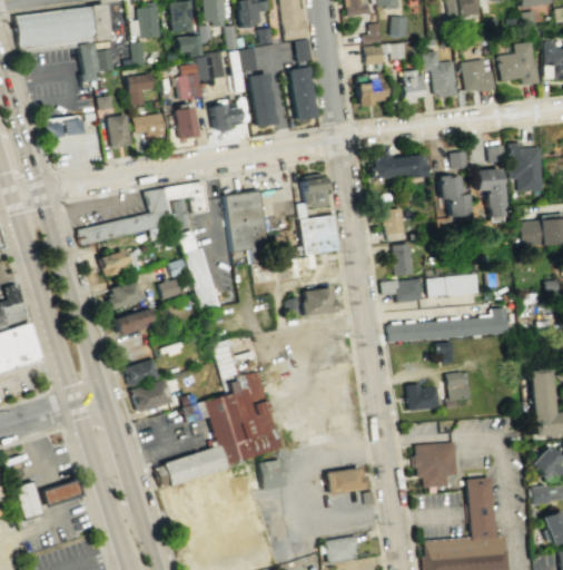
[(196,30),(191,0),(184,0),(171,1),(174,32),(196,30)]
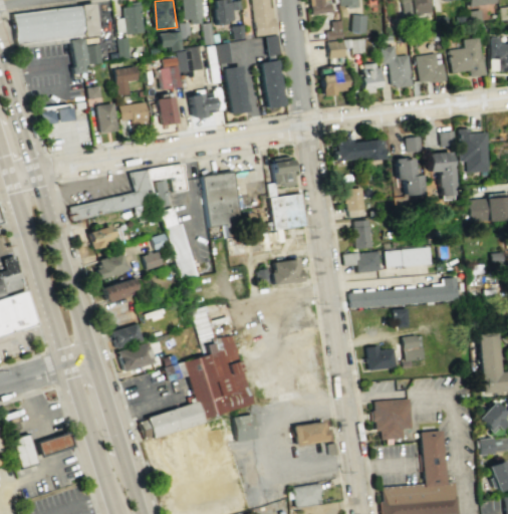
[(184,0),(187,22),(206,20),(204,0),(184,0)]
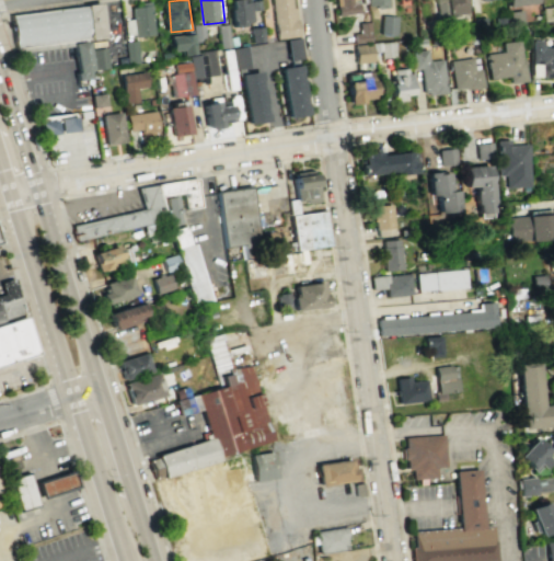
[(257,23),(254,0),(233,0),(237,25),(257,23)]
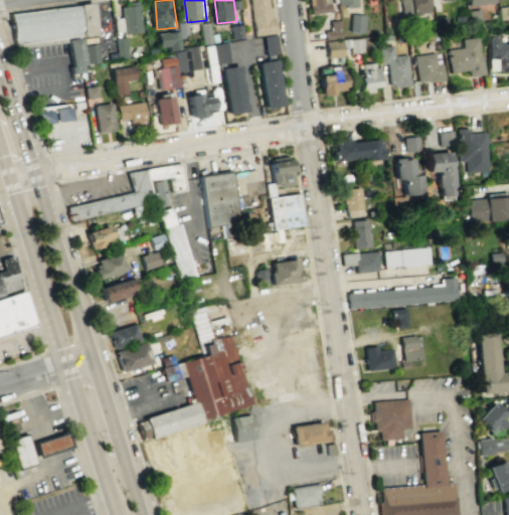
[(253,0),(258,35),(278,33),(274,0),(253,0)]
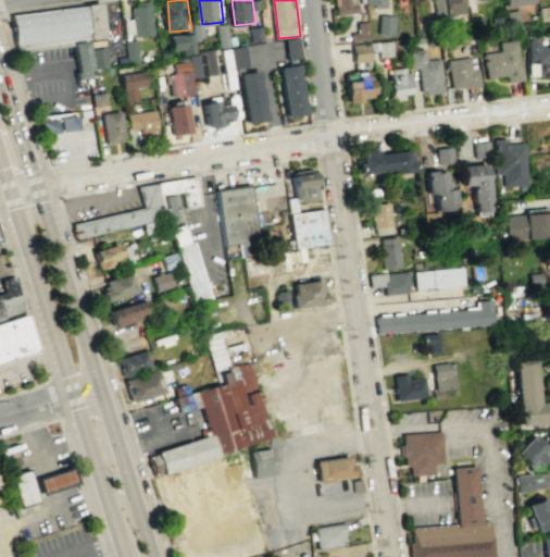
[(338,0),(340,15),(362,12),(360,0),(338,0)]
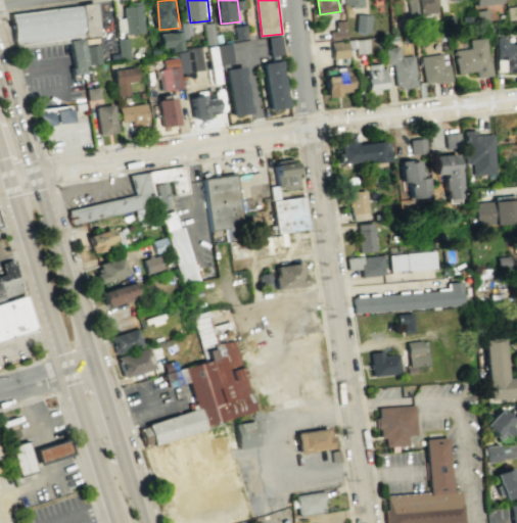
[(411,0),(412,14),(440,13),(439,0),(411,0)]
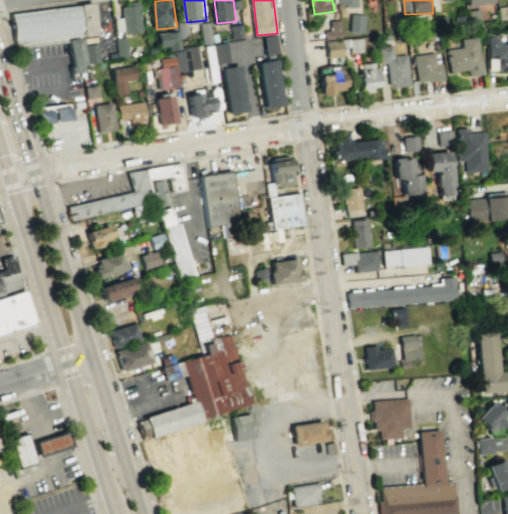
[(73,79),(68,38),(17,46),(13,15),(96,3),(100,34),(82,36),(86,65),(85,65),(86,77),(73,79)]
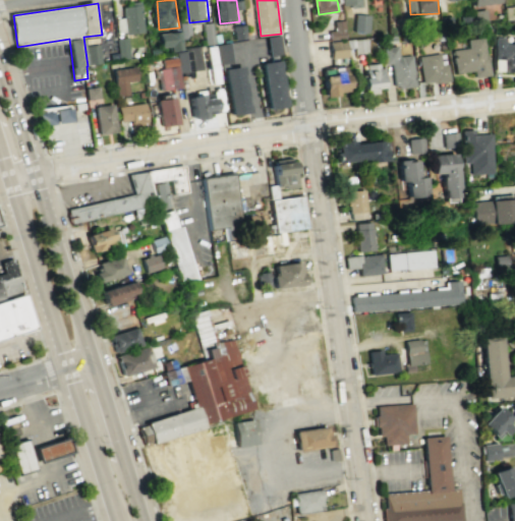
[(358,32),(373,33),(374,15),(359,14),(358,32)]
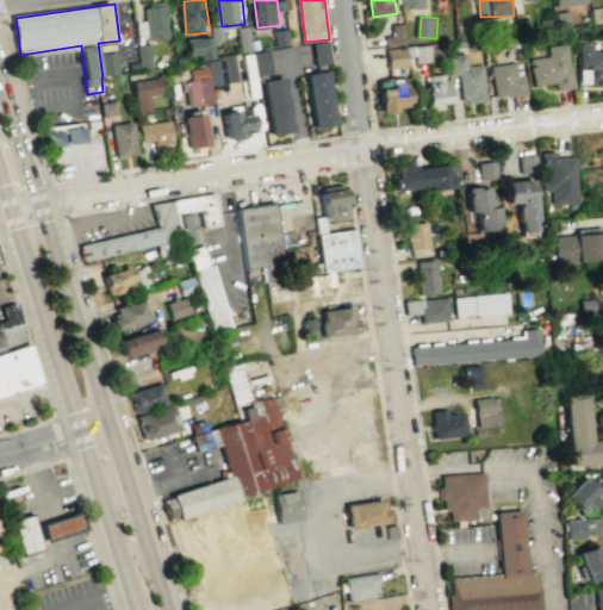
[(410,67),(409,24),(397,25),(397,35),(390,36),(391,48),(392,68),(410,67)]
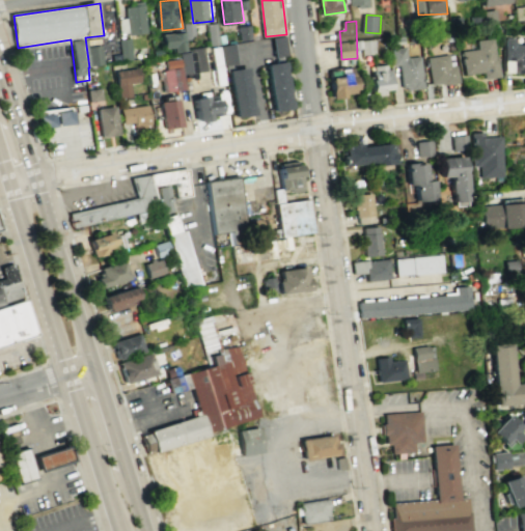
[(190,51),(190,37),(198,36),(198,23),(188,23),(189,32),(167,33),(168,48),(177,48),(178,52),(190,51)]
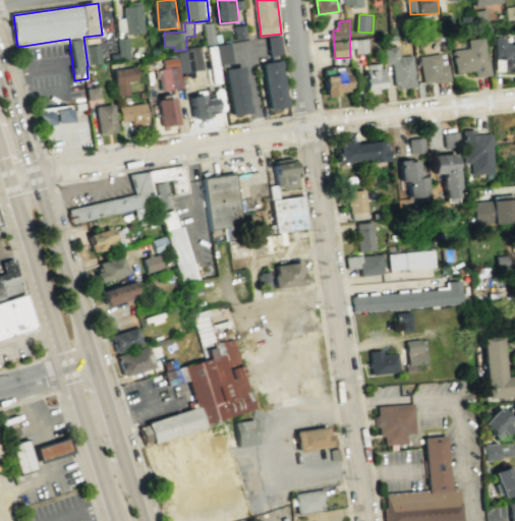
[(271,37),(272,56),(286,54),(284,35),(271,37)]
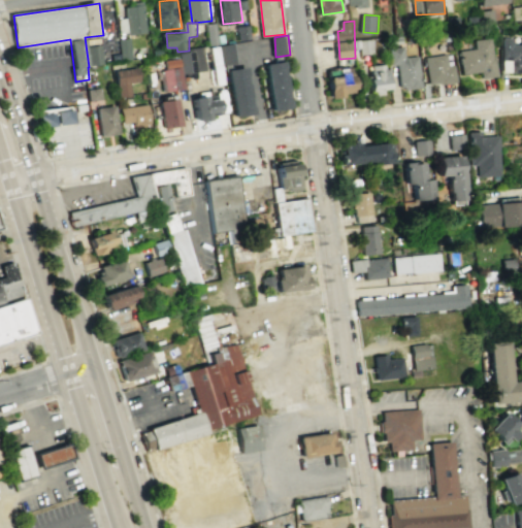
[(518,38),(508,37),(507,72),(521,72),(521,44),(518,44),(518,38)]
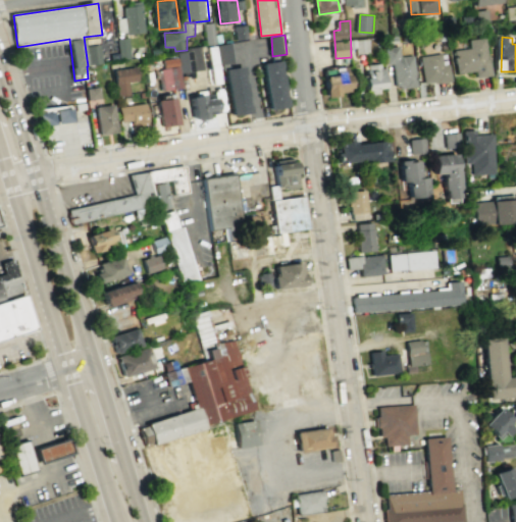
[(123,59),(135,58),(133,38),(121,39),(123,59)]
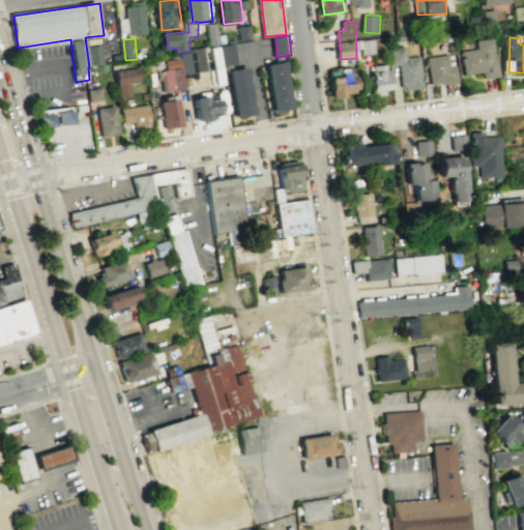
[(481,40),(482,49),(465,51),(468,75),(487,72),(488,79),(502,77),(498,38),(481,40)]
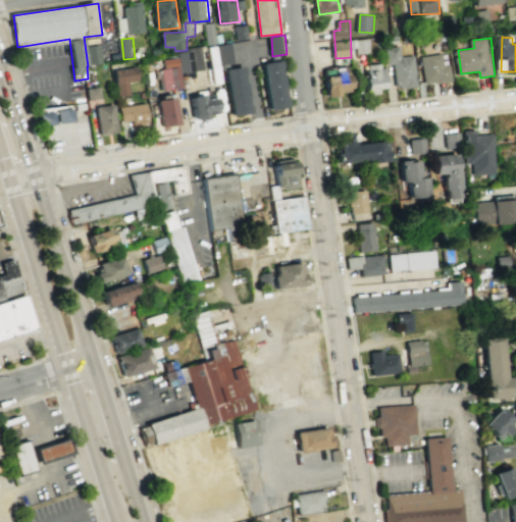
[(357,53),(372,53),(372,39),(356,40),(357,53)]
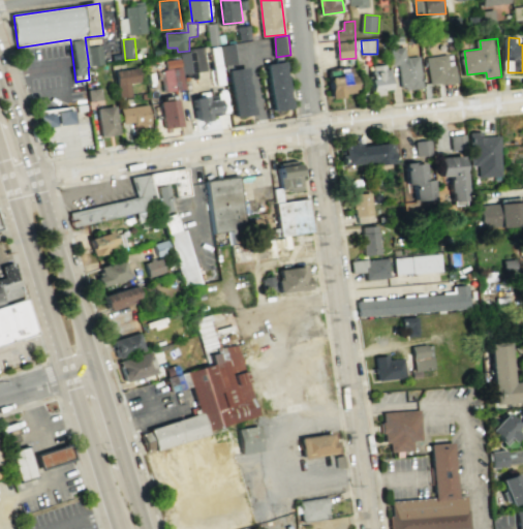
[(227,65),(240,64),(238,44),(225,45),(227,65)]
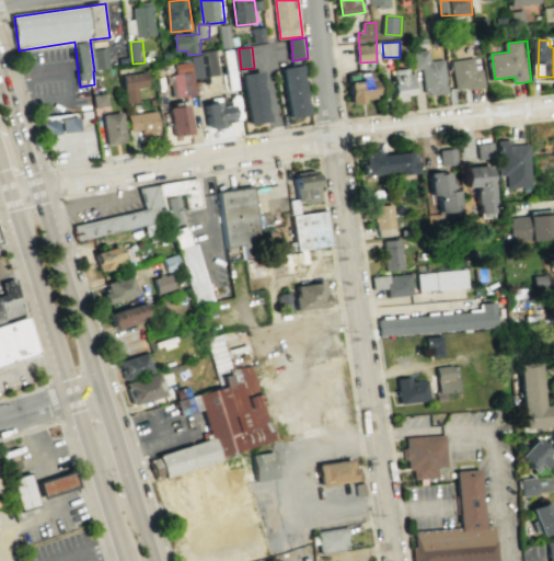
[(96,49),(97,69),(113,68),(112,48),(96,49)]
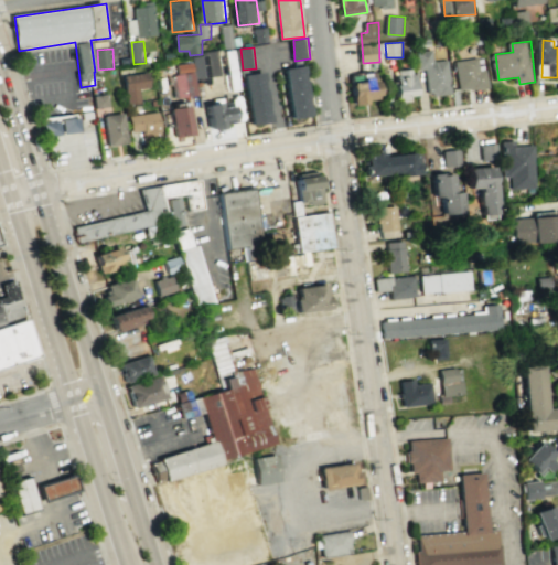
[(420,51),(421,70),(429,70),(431,95),(455,94),(453,60),(437,61),(436,50),(420,51)]
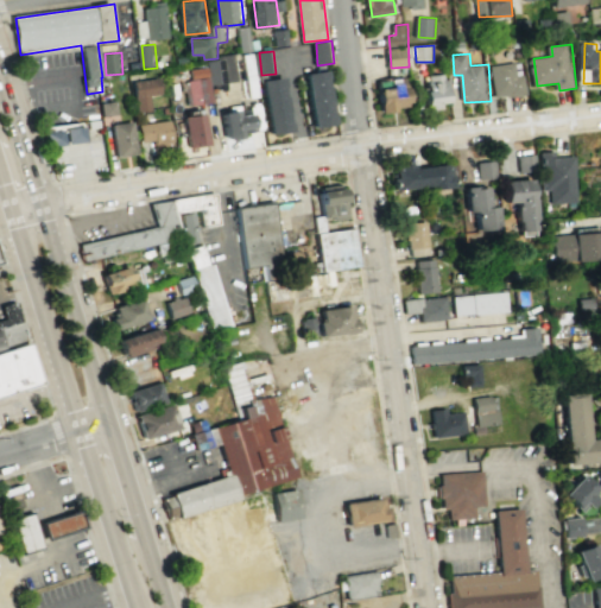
[(244,82),(240,55),(212,58),(213,67),(193,70),(197,105),(219,102),(216,86),(244,82)]
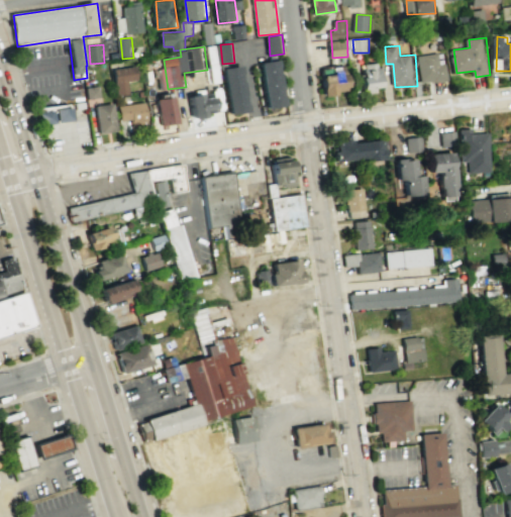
[(421,55),(423,82),(450,81),(448,54),(421,55)]
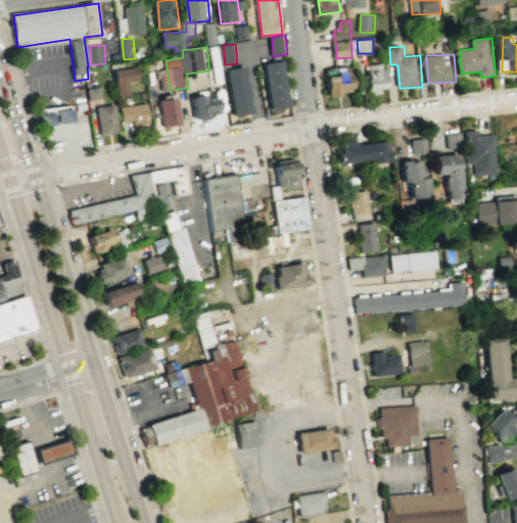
[(292,106),(284,60),(266,63),(274,109),(292,106)]
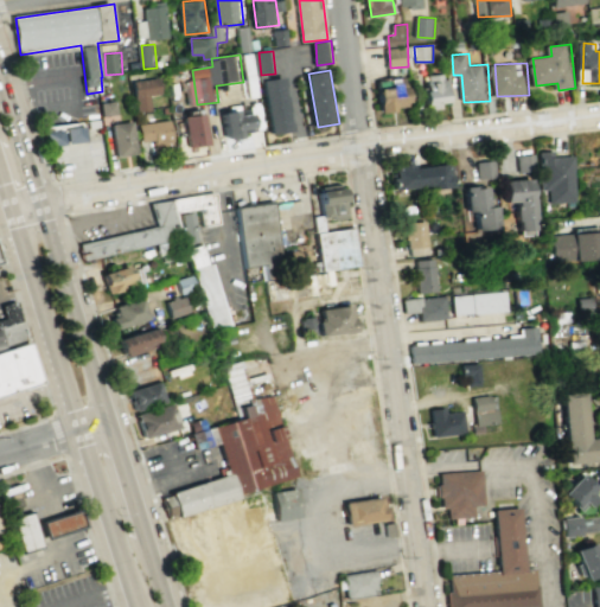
[(429,107),(450,106),(448,74),(427,75),(429,107)]
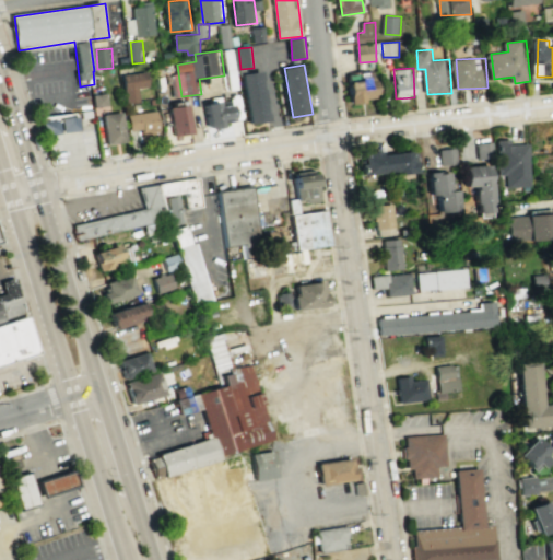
[(245,73),(254,124),(272,120),(265,71),(245,73)]
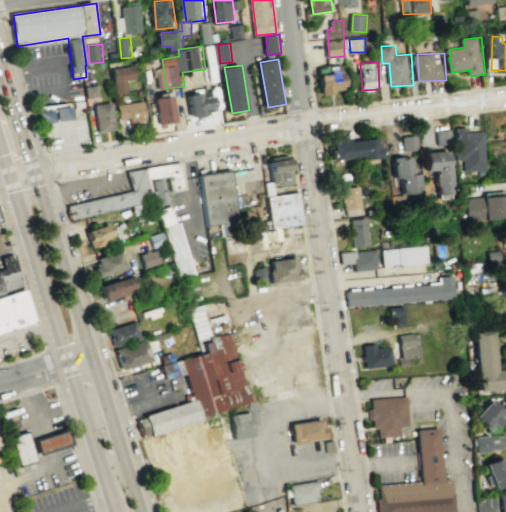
[(118,94),(131,93),(130,80),(139,80),(138,66),(116,68),(118,94)]
